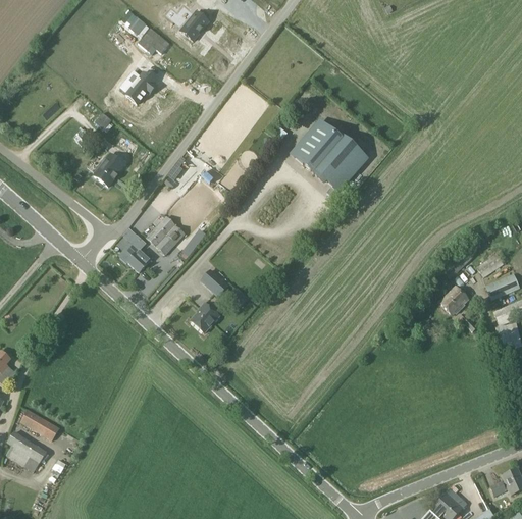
[(120,11),(123,14),(133,5),(128,2),(120,11)]
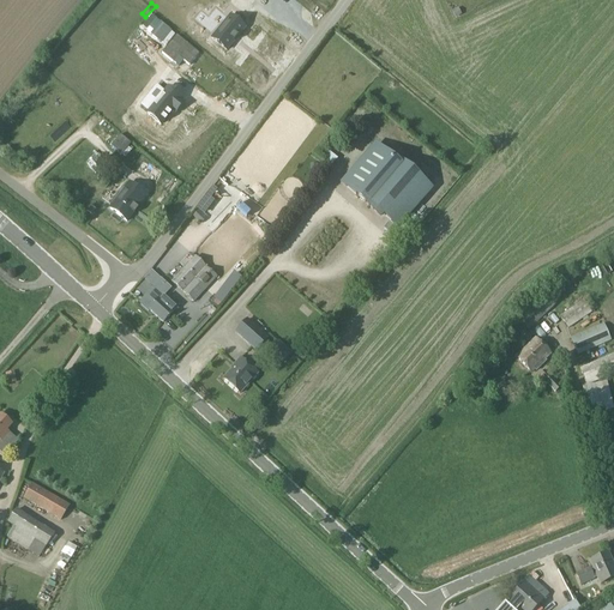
[(455,14),(462,12),(458,5),(451,8),(455,14)]
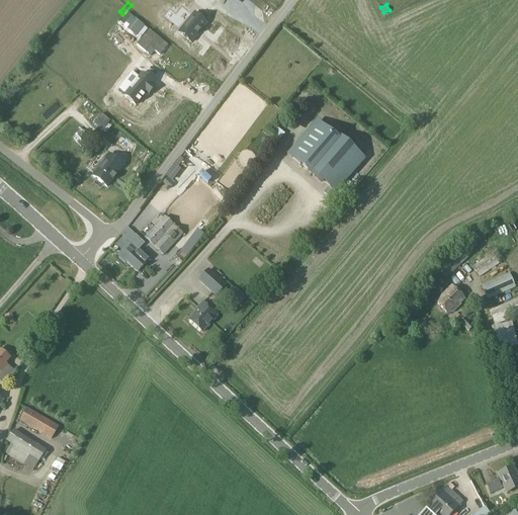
[(127,11),(119,20),(123,23),(132,13),(127,11)]
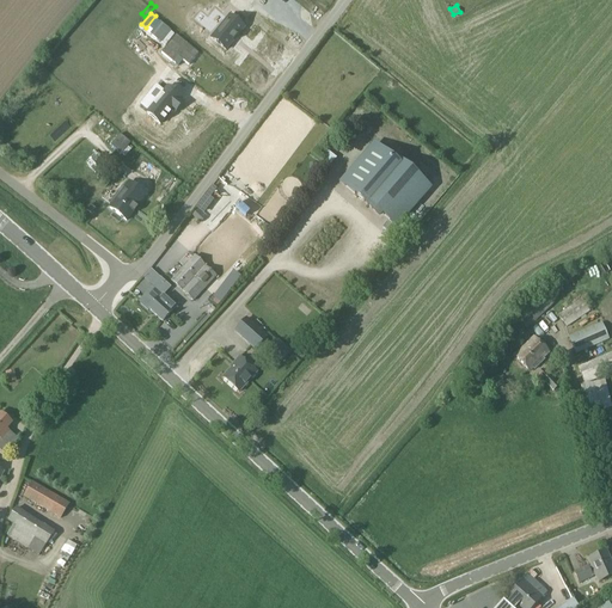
[(234,14),(216,37),(232,49),(250,26),(246,23),(250,18),(243,13),(238,18),(234,14)]
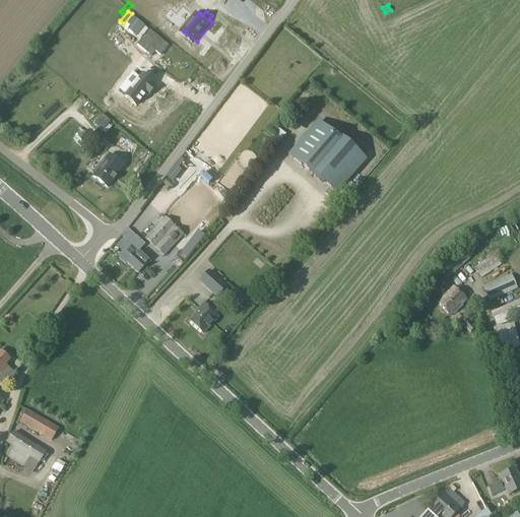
[(124,23),(123,24),(127,27),(135,16),(132,13),(124,23)]
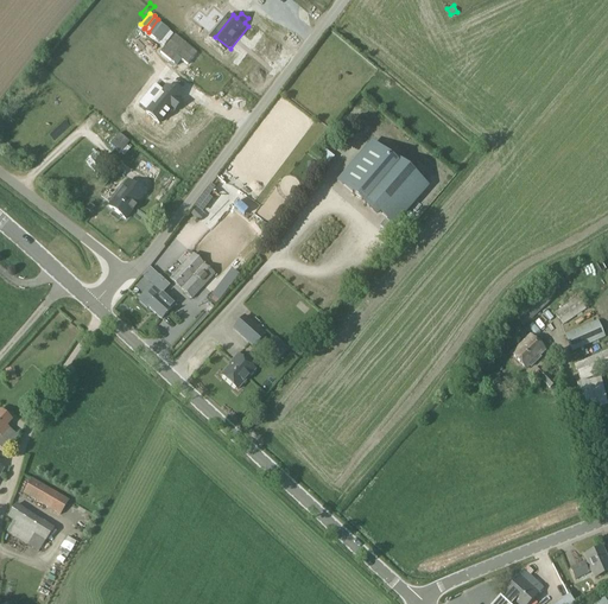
[(158,19),(149,32),(159,40),(170,29),(158,19)]
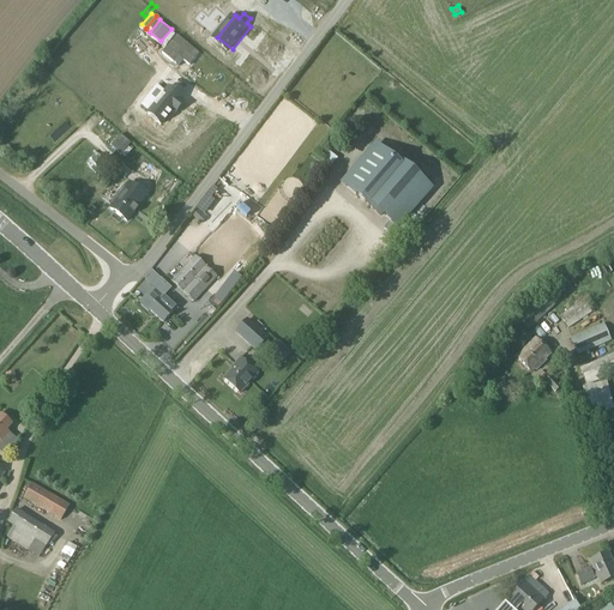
[(176,32),(162,50),(178,64),(184,58),(188,62),(199,52),(176,32)]
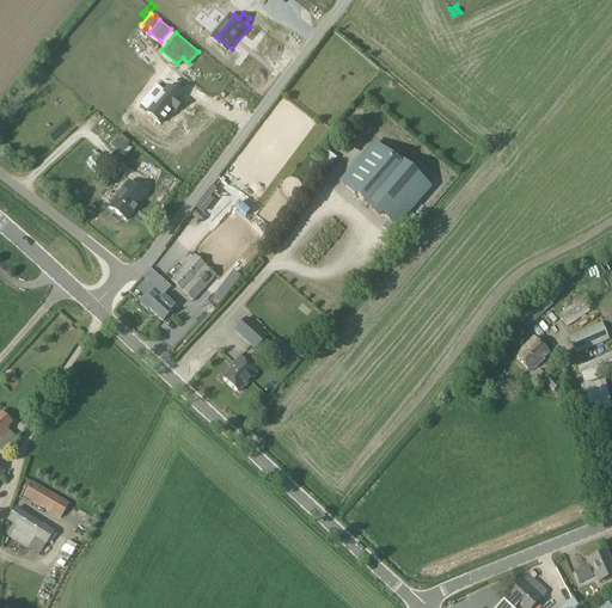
[(148,94),(141,103),(147,108),(146,109),(159,120),(170,106),(172,108),(179,98),(178,97),(179,96),(165,84),(157,94),(153,99),(148,94)]
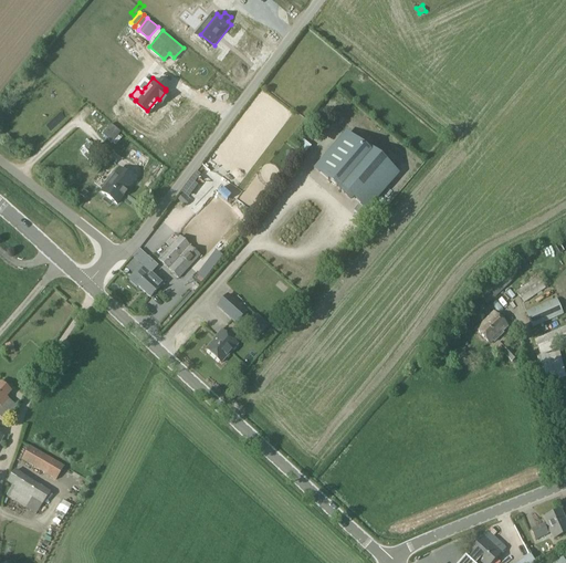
[(315,166),(350,196),(353,194),(367,206),(397,171),(362,142),(359,144),(345,132),(315,166)]
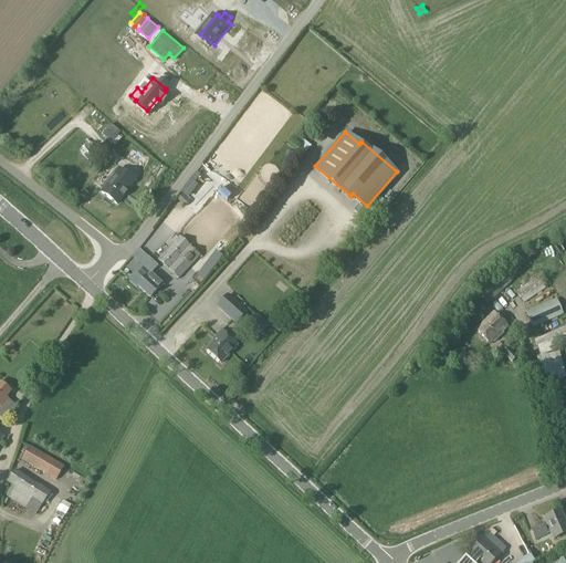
[(148,158),(122,137),(113,148),(139,169),(148,158)]
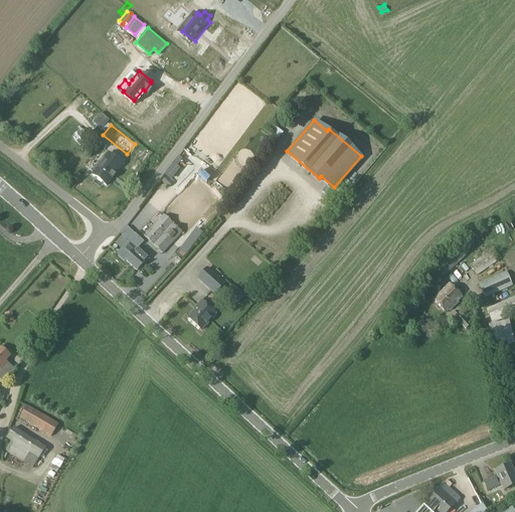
[(107,183),(123,162),(108,151),(92,172),(107,183)]
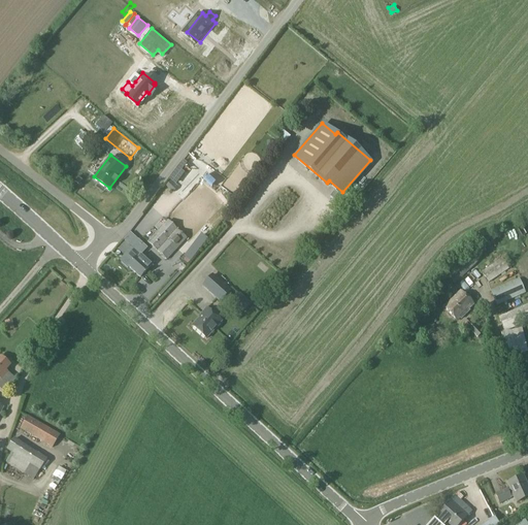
[(182,165),(172,175),(179,182),(188,171),(182,165)]
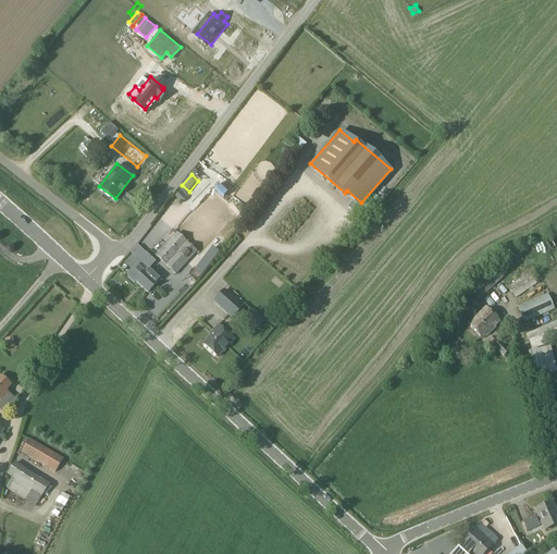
[(183,199),(187,195),(181,188),(176,193),(183,199)]
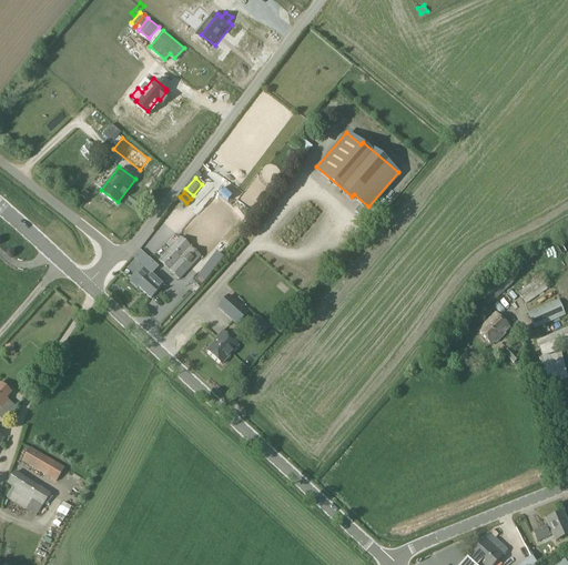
[(336,215),(342,210),(333,202),(328,207),(336,215)]
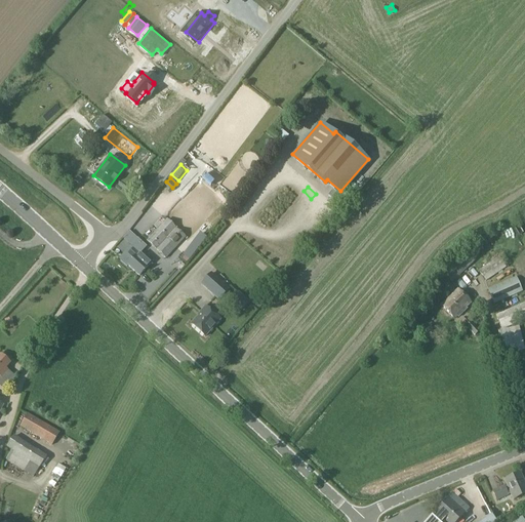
[(165,253),(174,265),(200,240),(170,208),(143,233),(150,241),(147,244),(160,257),(165,253)]
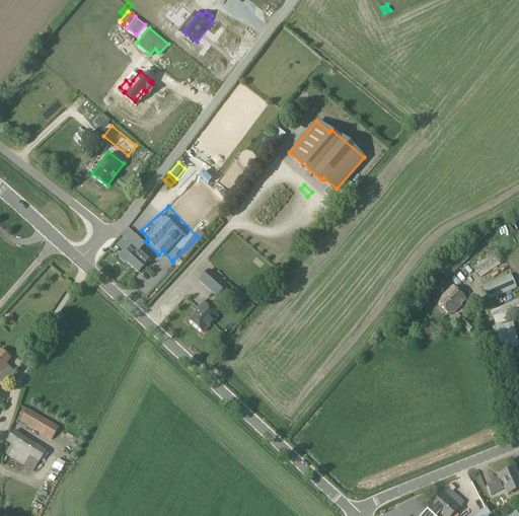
[(127,260),(138,270),(150,255),(132,238),(119,253),(126,261),(127,260)]
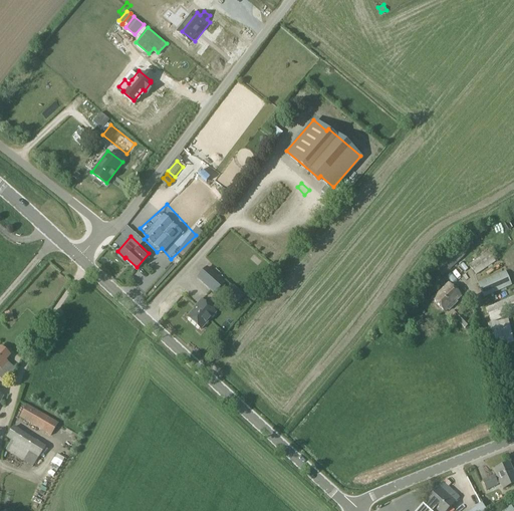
[(481,239),(474,243),(476,248),(484,244),(481,239)]
